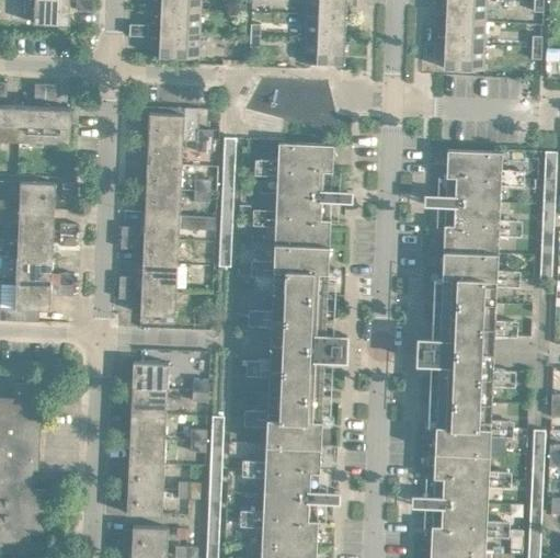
[(69,1),(47,0),(33,0),(33,25),(68,27),(69,1)]
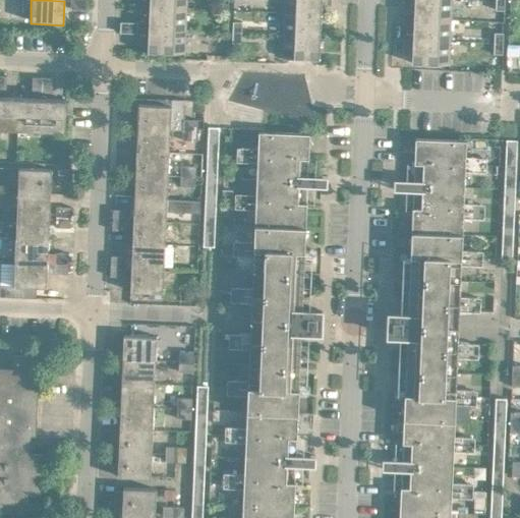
[(149,0),(149,9),(185,10),(185,0),(149,0)]
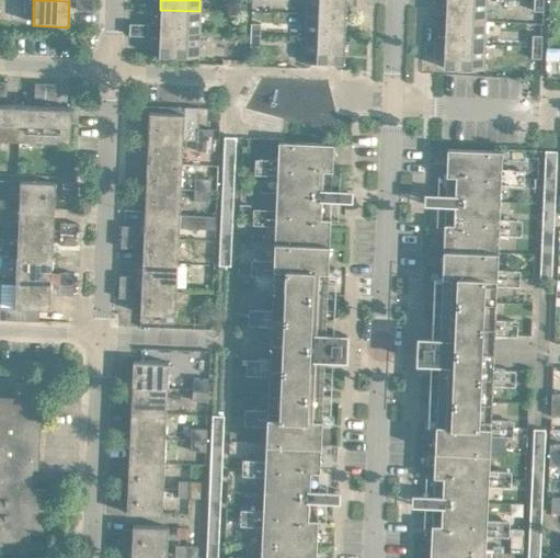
[(306,0),(305,15),(345,18),(345,0),(306,0)]
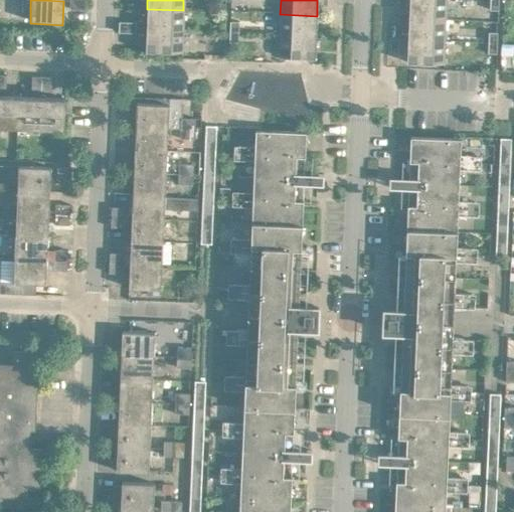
[(408,0),(408,20),(445,21),(445,0),(408,0)]
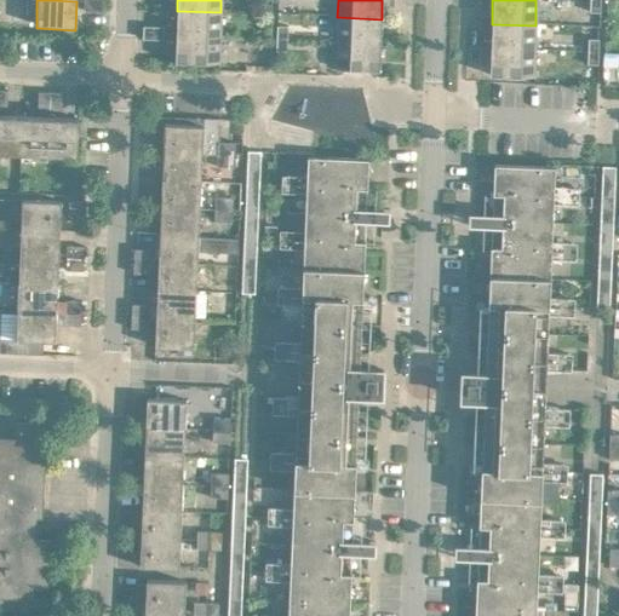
[(101,3),(84,1),(82,13),(101,15),(101,3)]
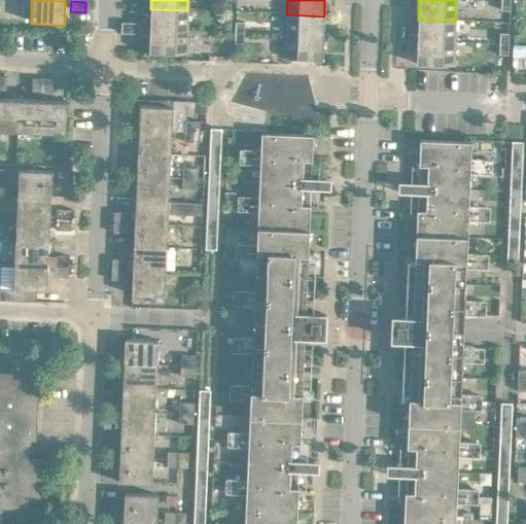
[(510,2),(500,2),(500,12),(510,13),(510,2)]
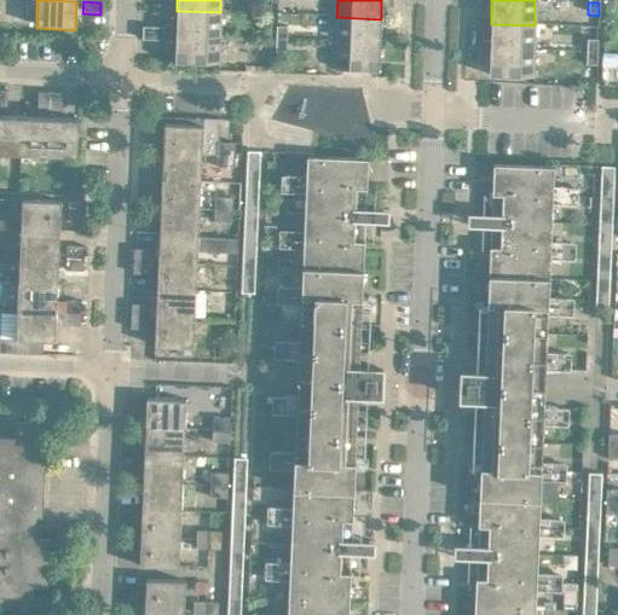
[(177,11),(175,36),(219,39),(220,12),(177,11)]
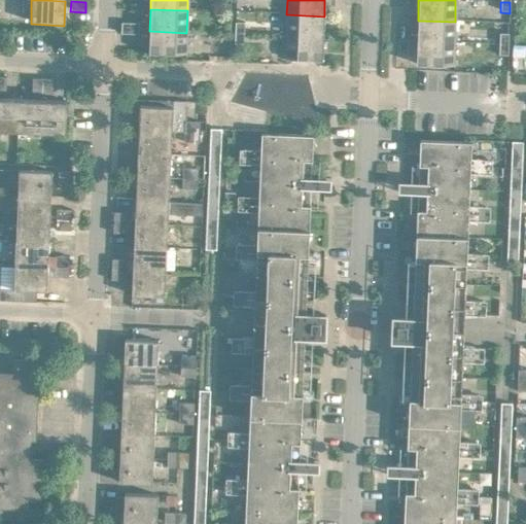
[(286,14),(286,37),(323,39),(324,16),(286,14)]
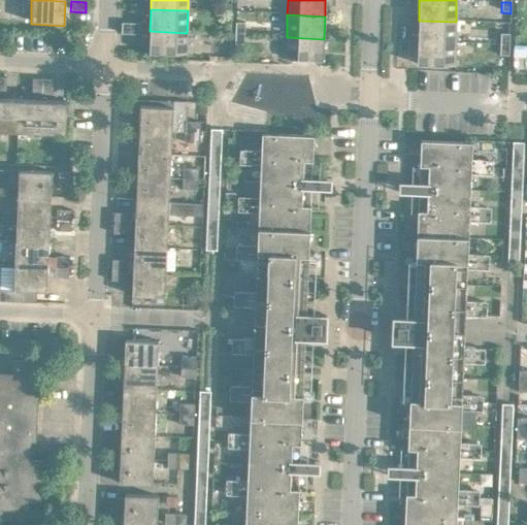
[(419,21),(418,43),(455,44),(456,22),(419,21)]
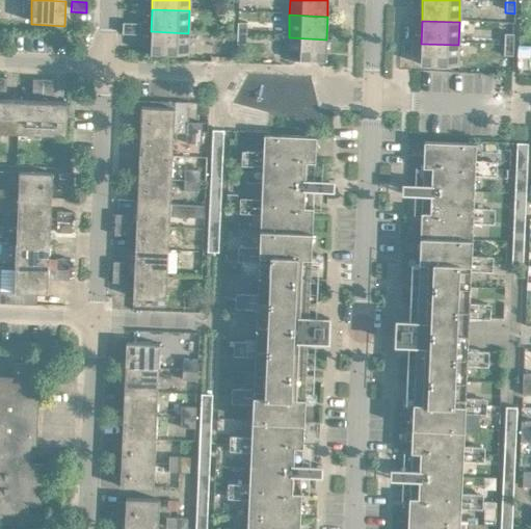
[(237,24),(236,35),(245,35),(246,25),(237,24)]
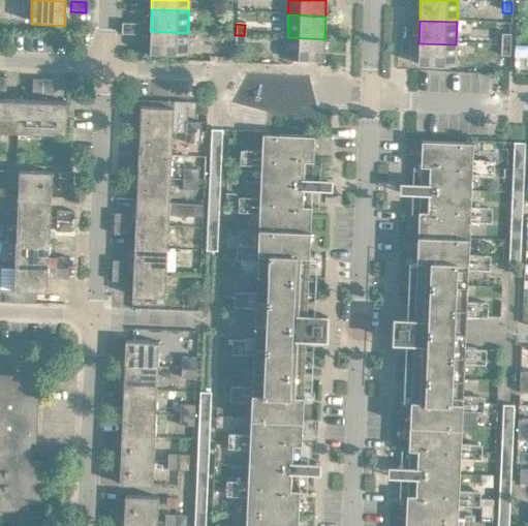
[(121,36),(130,36),(130,25),(121,25),(121,36)]
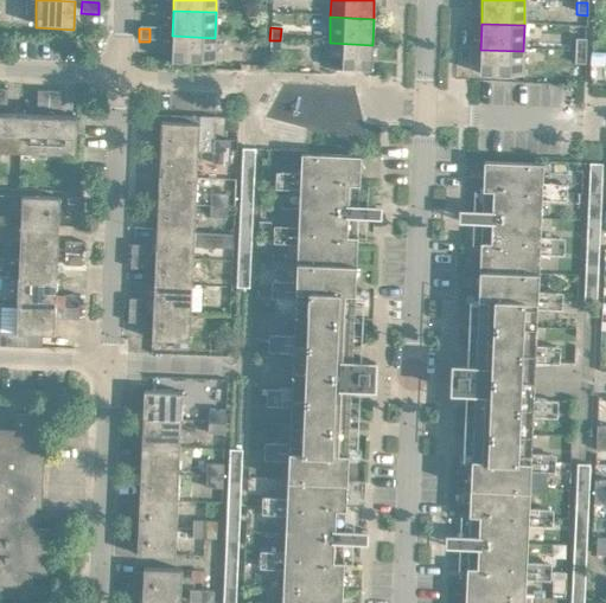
[(150,29),(150,42),(159,42),(160,29),(150,29)]
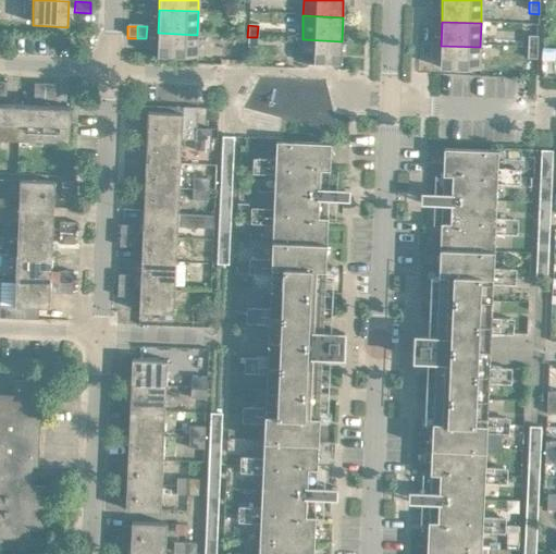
[(197,35),(158,33),(157,58),(196,60),(197,35)]
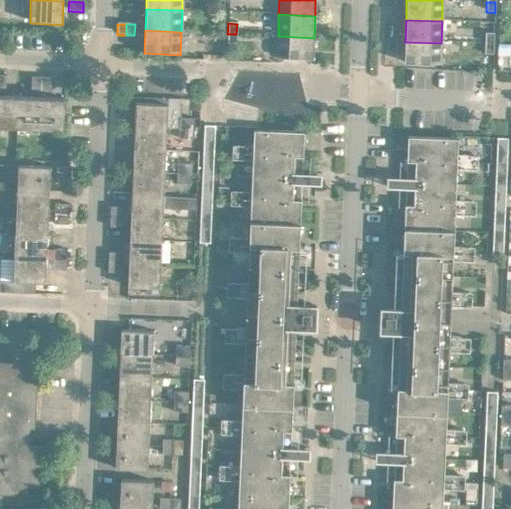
[(236,34),(227,34),(227,45),(236,45),(236,34)]
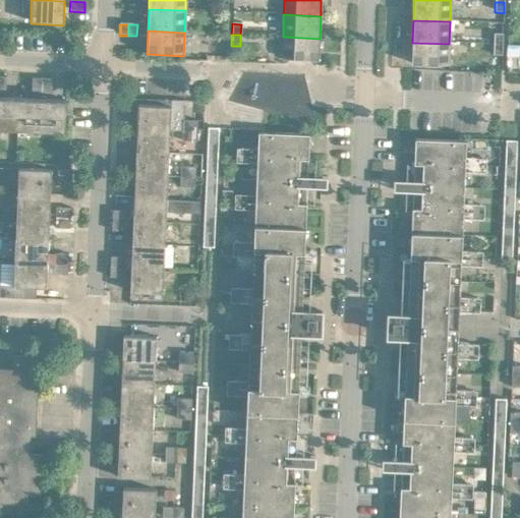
[(494,35),(493,46),(502,46),(503,36),(494,35)]
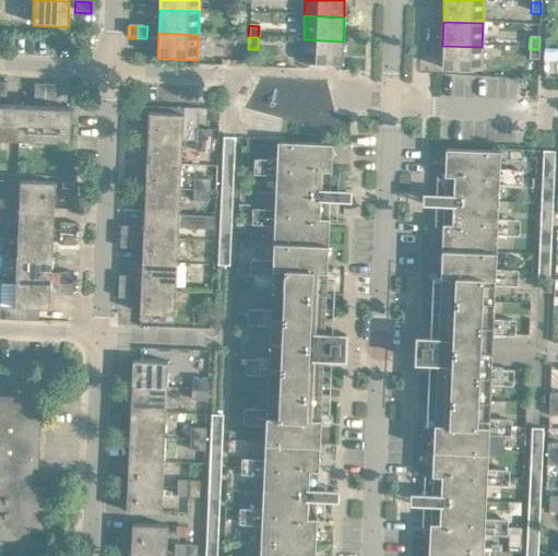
[(343,42),(304,39),(303,64),(342,66),(343,42)]
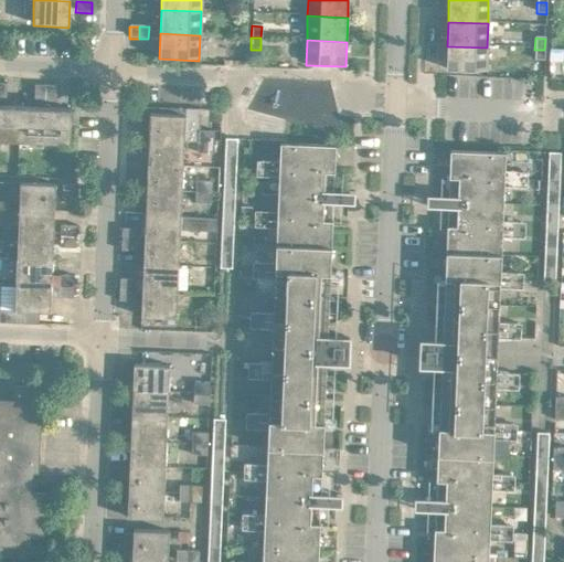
[(487,48),(447,46),(446,71),(486,73),(487,48)]
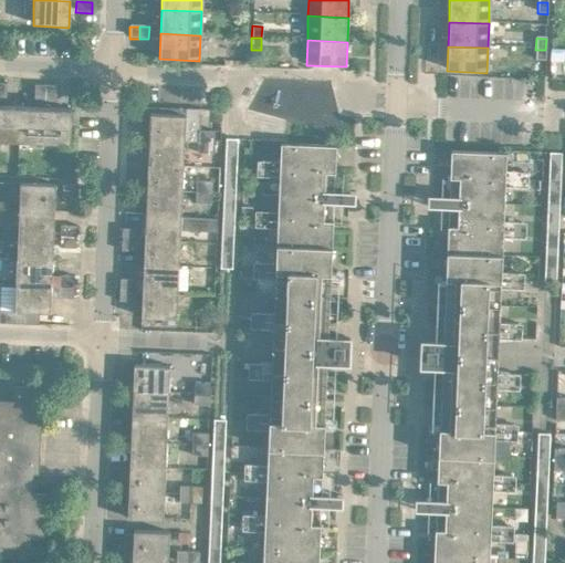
[(545,50),(535,50),(535,61),(545,62),(545,50)]
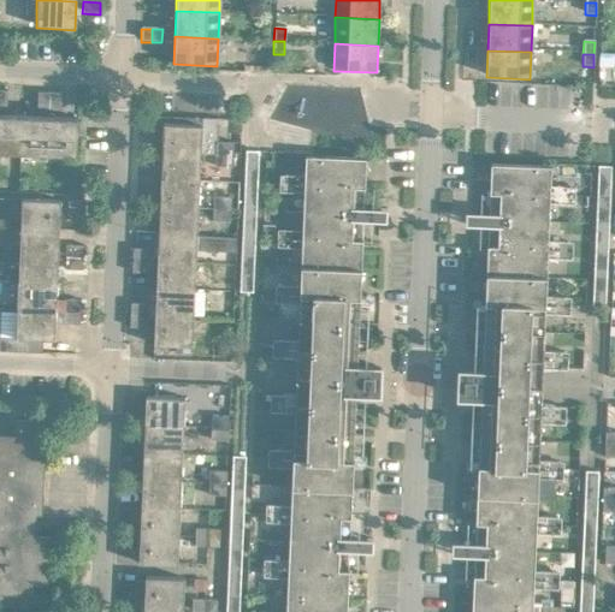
[(36,111),(48,112),(49,94),(37,94),(36,111)]
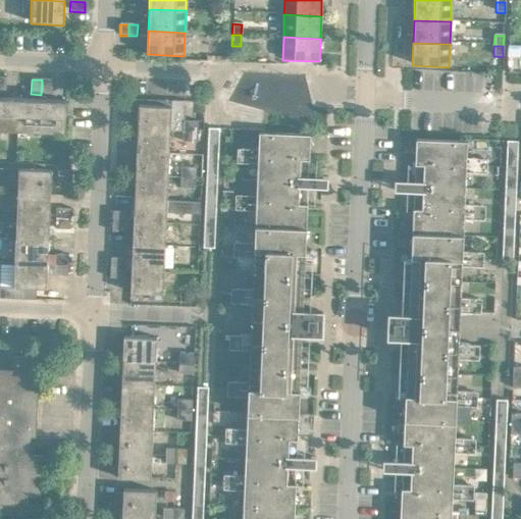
[(42,80),(41,95),(51,95),(52,81),(42,80)]
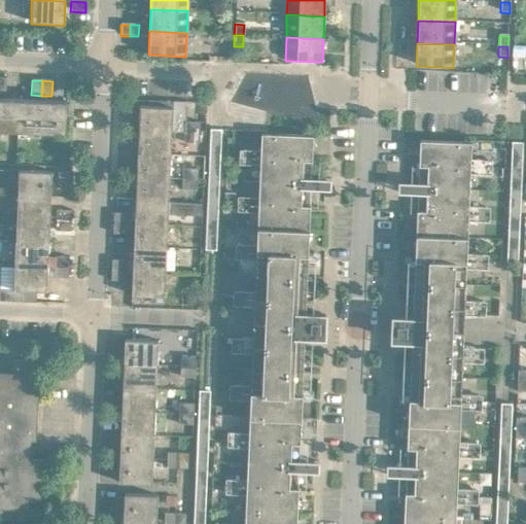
[(0,133),(16,134),(18,101),(0,100),(0,133)]
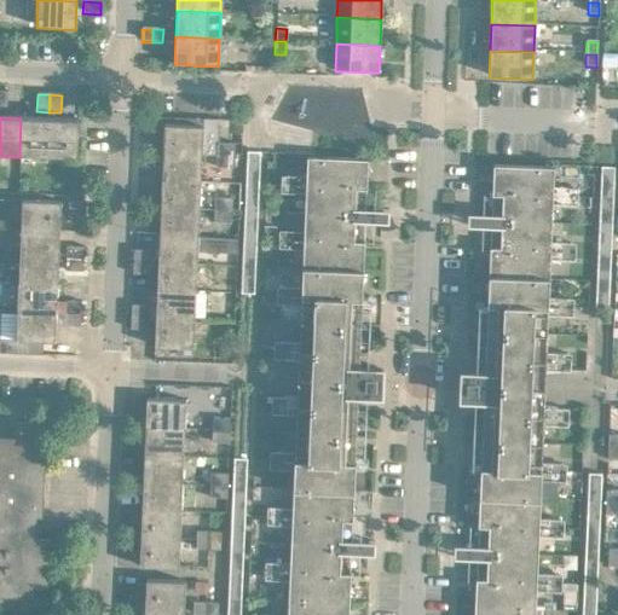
[(21,119),(19,157),(75,160),(78,121),(21,119)]
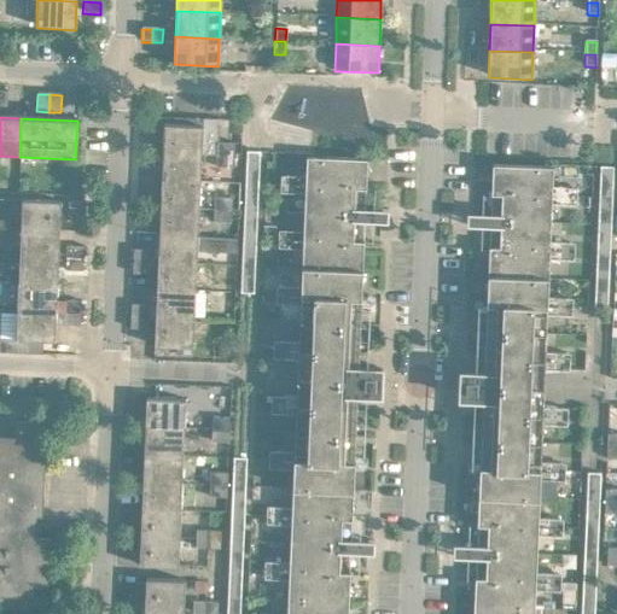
[(202,128),(201,156),(215,157),(216,144),(217,145),(219,121),(202,121),(202,128)]
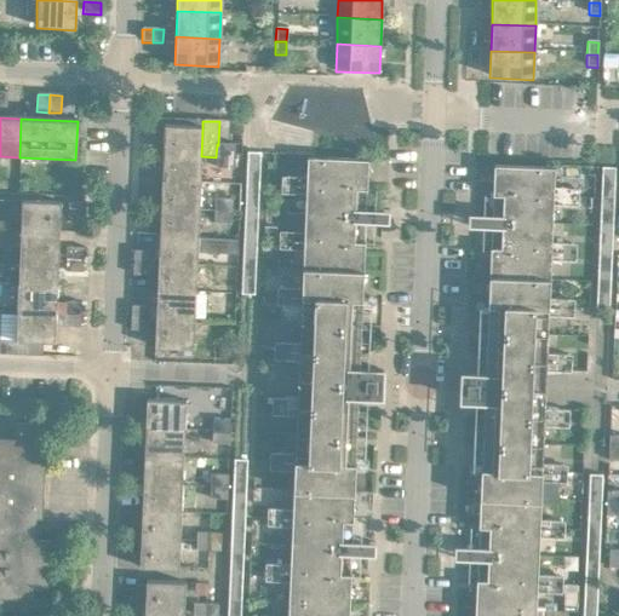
[(164,126),(162,155),(201,156),(202,128),(164,126)]
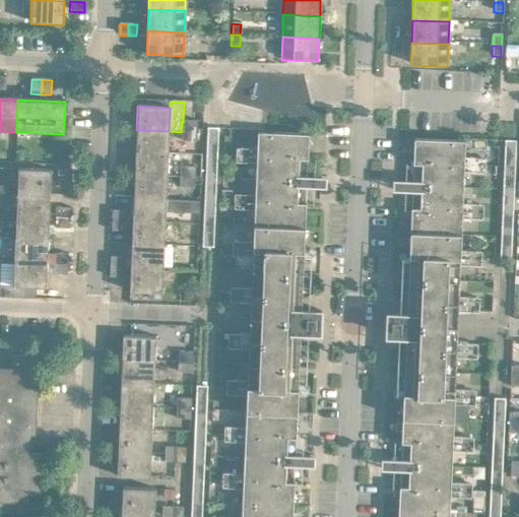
[(182,121),(181,132),(196,132),(196,122),(183,122),(182,121)]
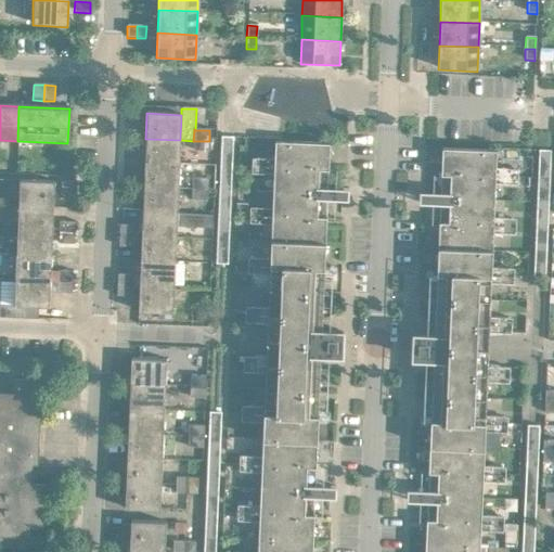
[(221,138),(220,153),(231,153),(232,139),(221,138)]
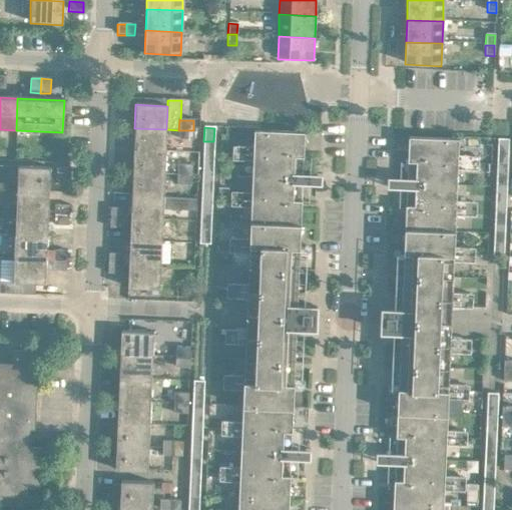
[(134,128),(133,151),(165,152),(166,129),(134,128)]
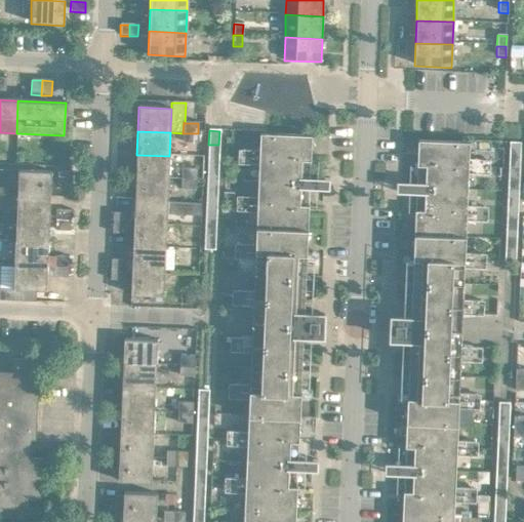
[(198,133),(183,133),(183,144),(197,144),(198,133)]
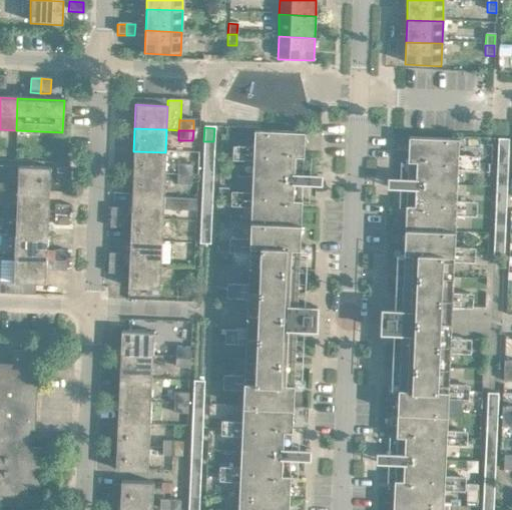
[(249,224),(300,226),(304,133),(253,131),(252,148),(252,162),(250,193),(250,208),(249,224)]
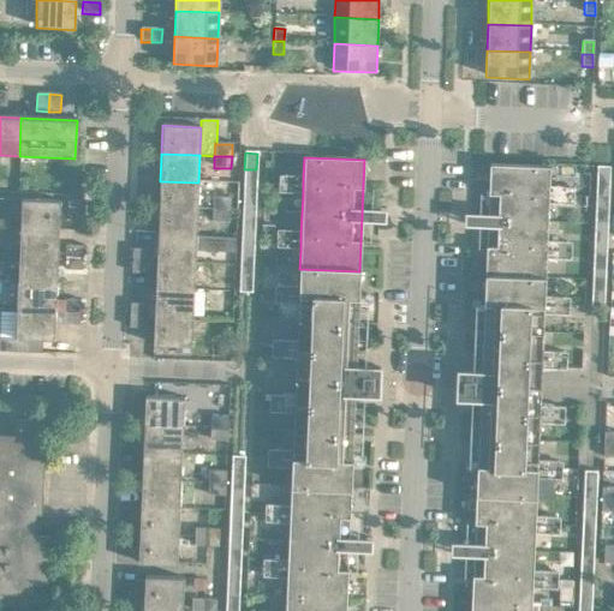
[(489,166),(484,276),(544,279),(546,261),(547,243),(547,225),(548,205),(549,189),(550,168),(489,166)]
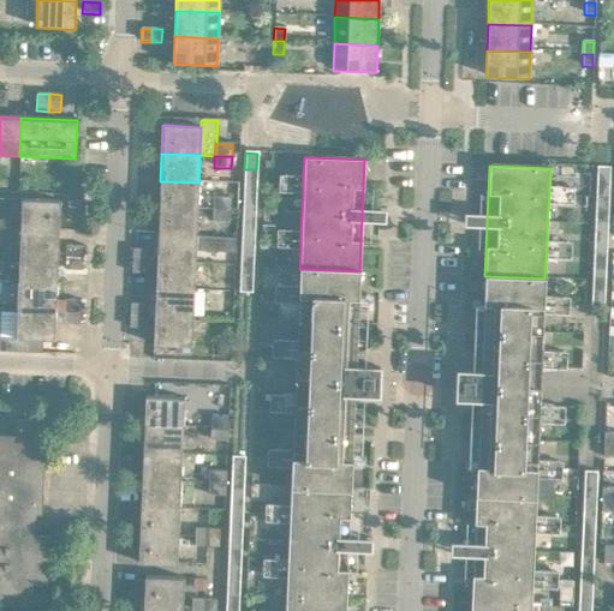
[(597,168),(596,186),(608,186),(609,168),(597,168)]
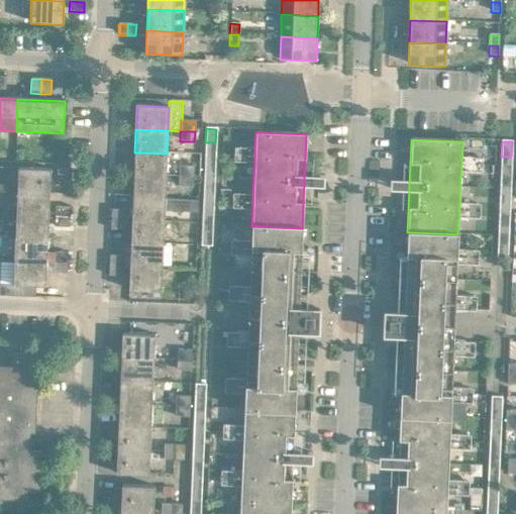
[(205,142),(205,157),(215,158),(215,142),(205,142)]
